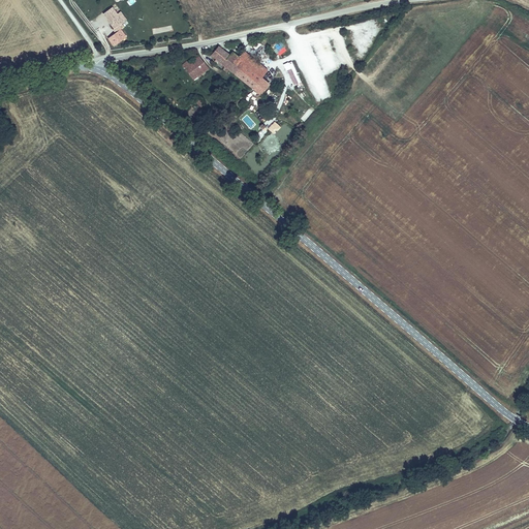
[(118,12),(113,5),(102,13),(114,27),(113,28),(116,32),(125,26),(122,23),(127,19),(121,10),(118,12)]
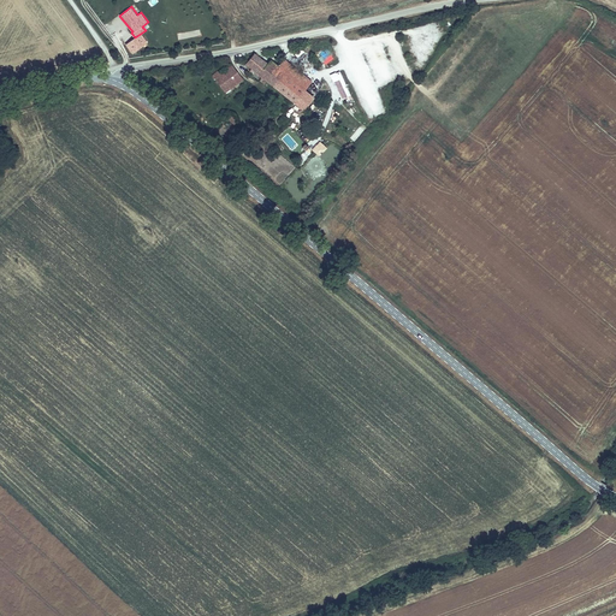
[(326,48),(325,42),(311,46),(313,52),(326,48)]
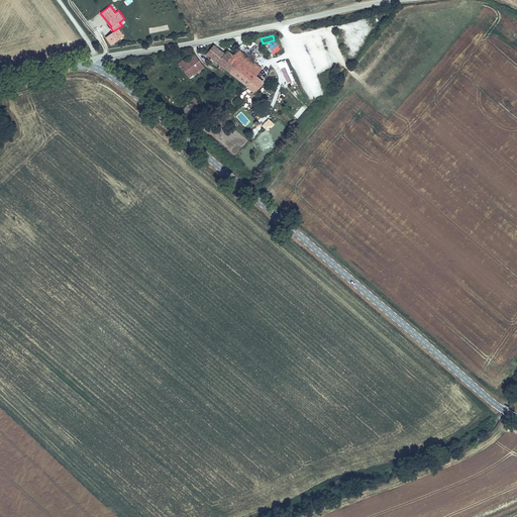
[(282,53),(280,44),(276,46),(274,40),(263,43),(266,53),(279,49),(280,53),(282,53)]
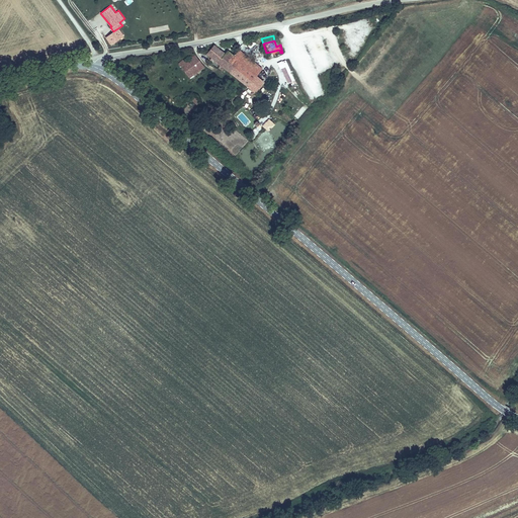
[(263,69),(244,53),(239,59),(228,51),(226,53),(216,45),(213,45),(206,54),(211,59),(209,61),(217,66),(219,64),(248,86),(263,69)]
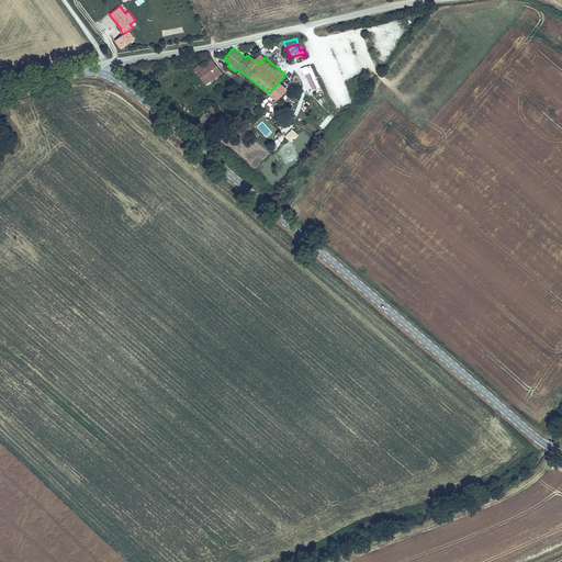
[(222,72),(211,59),(201,67),(199,65),(193,68),(206,85),(222,72)]
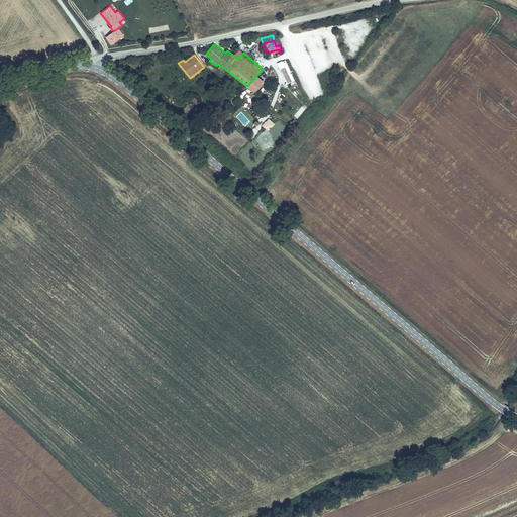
[(286,59),(278,63),(287,83),(295,79),(286,59)]
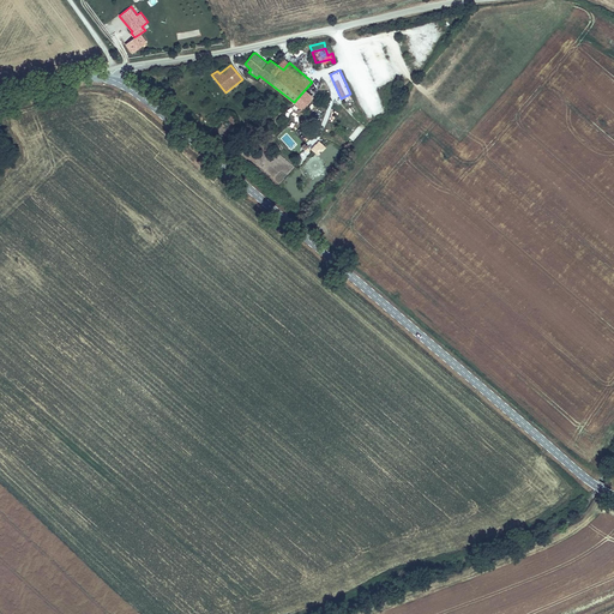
[(236,118),(230,112),(226,118),(234,125),(235,122),(234,120),(236,118)]
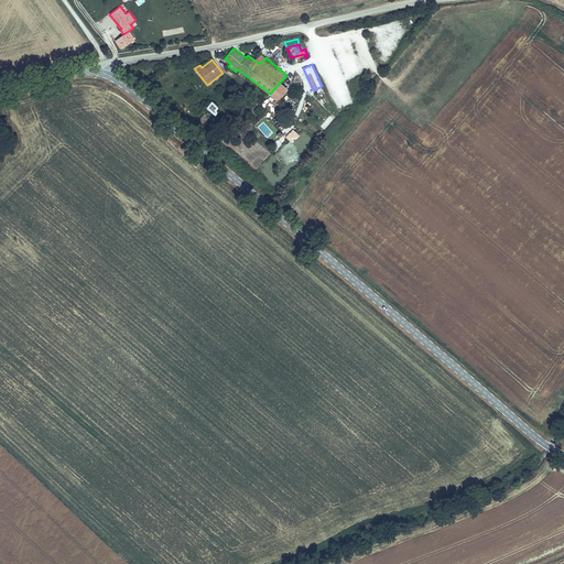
[(273,147),(279,150),(283,142),(277,139),(273,147)]
